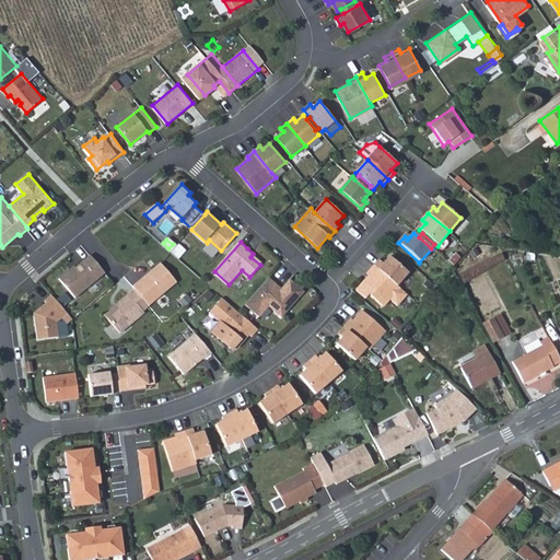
[(186,251),(179,245),(173,252),(179,257),(186,251)]
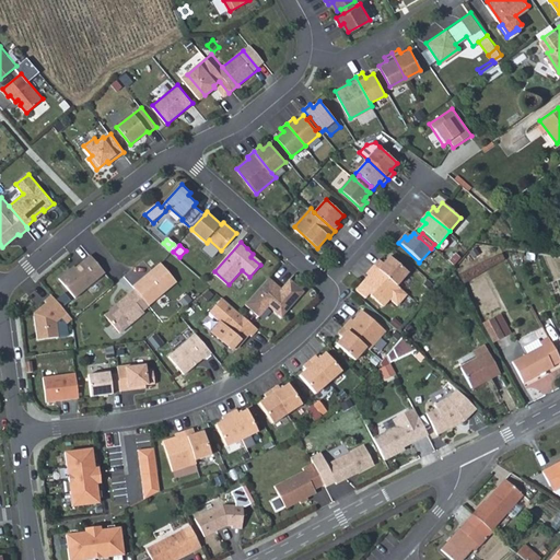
[(105,272),(91,254),(76,267),(72,270),(71,268),(59,278),(76,298),(105,272)]
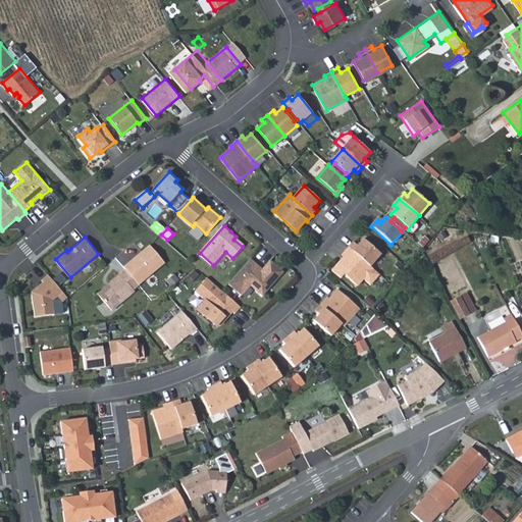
[(245,245),(236,237),(233,240),(243,247),(245,245)]
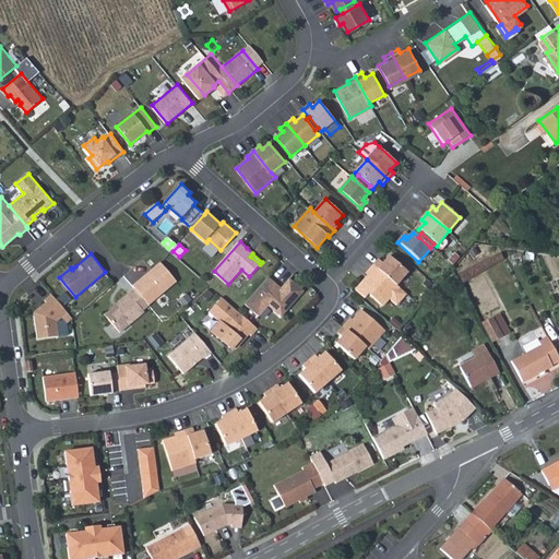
[(378,260),(372,265),(394,286),(406,274),(388,258),(382,264),(378,260)]
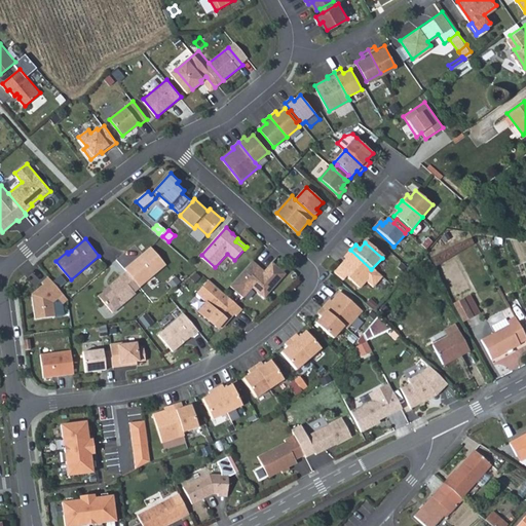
[(138,258),(125,269),(140,286),(166,264),(152,247),(142,255),(143,256),(140,258),(138,258)]
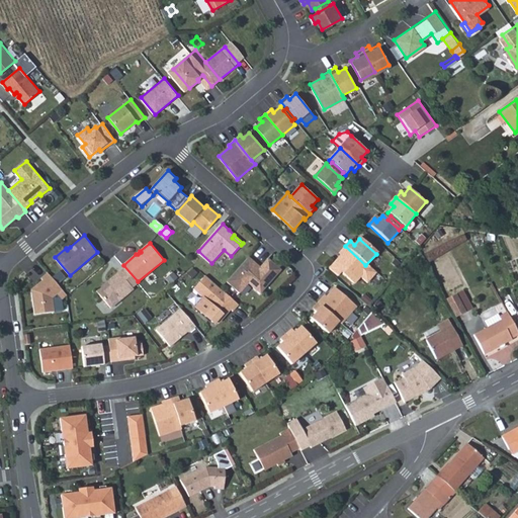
[(365,265),(345,246),(340,251),(342,253),(332,264),(353,284),(358,277),(365,284),(375,274),(374,273),(368,267),(365,265)]
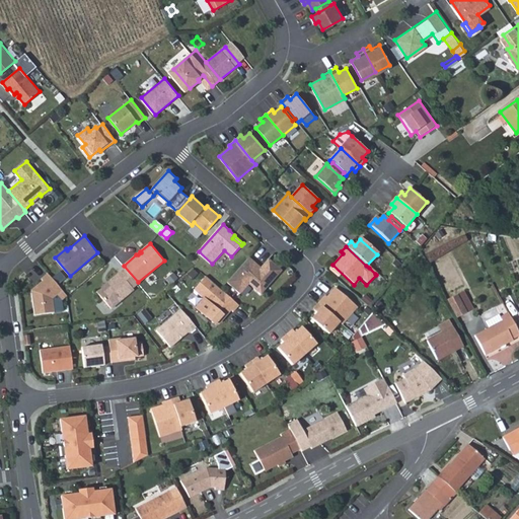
[(256,263),(249,256),(228,282),(240,293),(249,283),(262,294),(283,270),(270,258),(262,268),(260,269),(254,265),(256,263)]
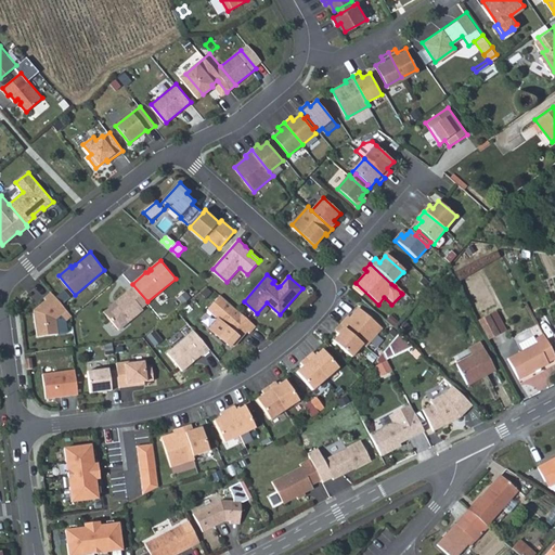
[(149,302),(134,286),(104,311),(119,330),(143,309),(142,308),(149,302)]
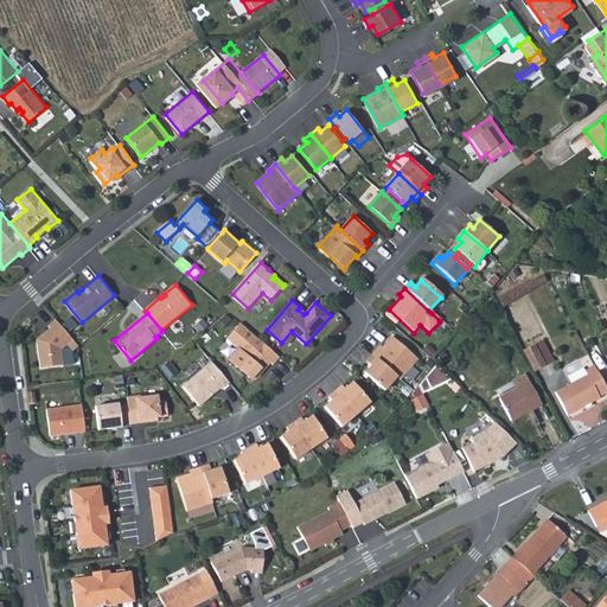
[(72,339),(56,319),(49,325),(50,327),(43,333),(44,336),(37,342),(40,368),(63,365),(61,349),(72,339)]
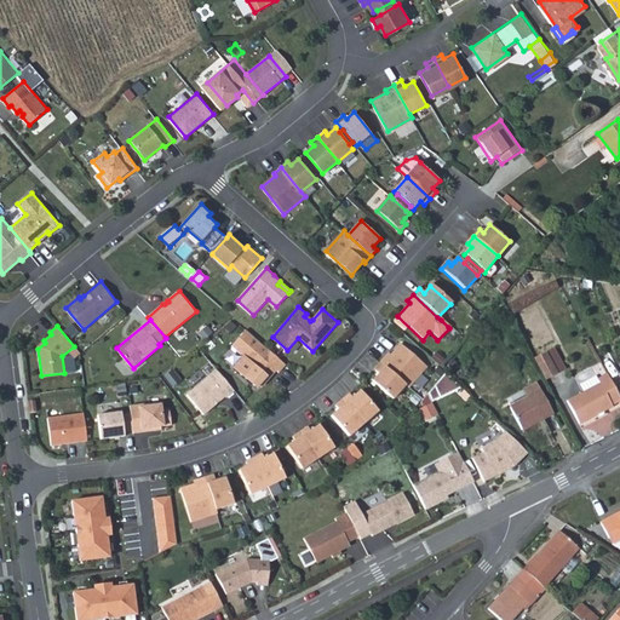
[(279,372),(286,365),(247,329),(233,345),(253,365),(246,373),(259,385),(269,374),(270,377),(276,371),(279,372)]
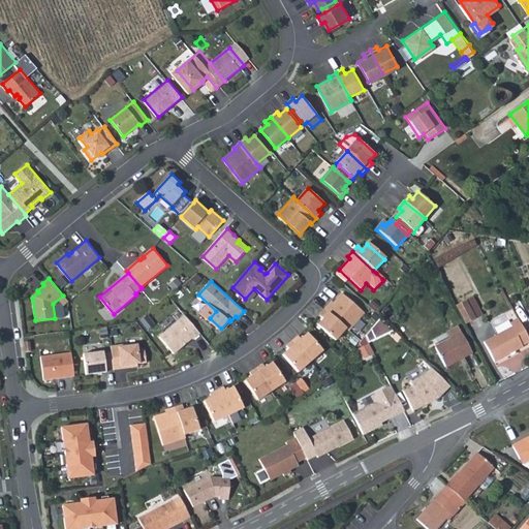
[(329,304),(323,310),(345,330),(347,332),(363,314),(341,294),(331,306),(329,304)]
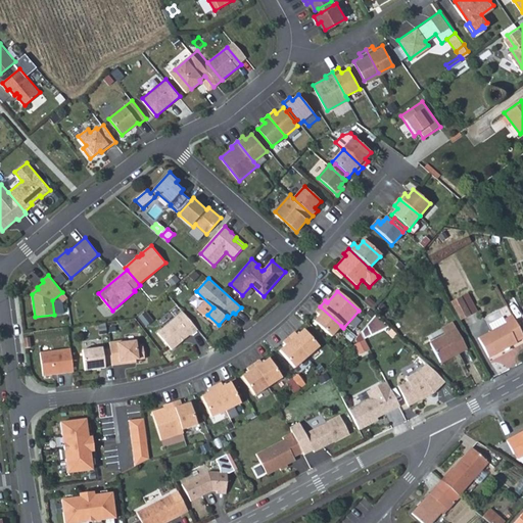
[(461,298),(450,303),(461,322),(471,316),(477,312),(468,294),(461,298)]
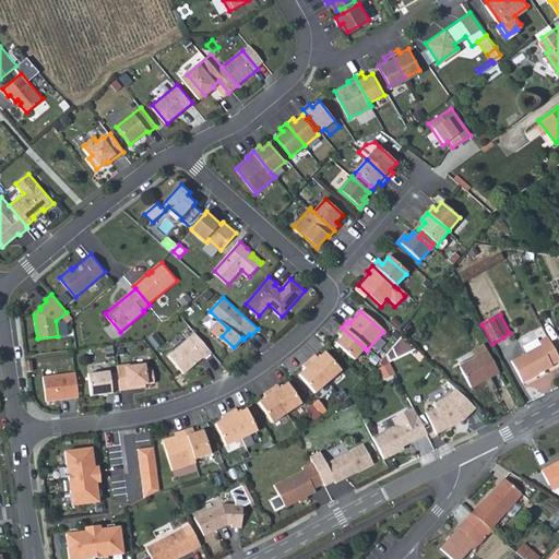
[(365,348),(342,328),(336,334),(341,337),(335,345),(353,360),(365,348)]
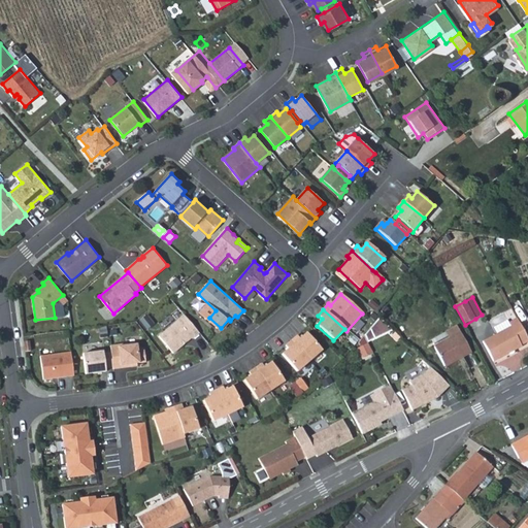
[(200,332),(185,315),(159,335),(173,353),(183,345),(183,343),(186,341),(188,341),(193,337),(193,338),(200,332)]
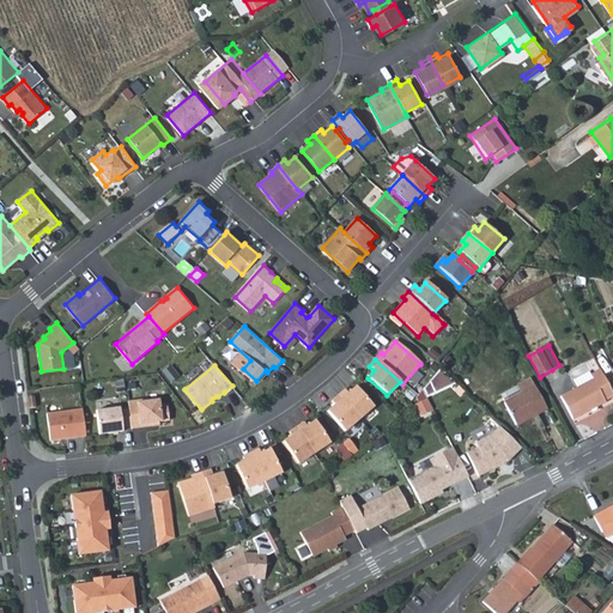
[(442,366),(430,382),(436,393),(455,383),(442,366)]
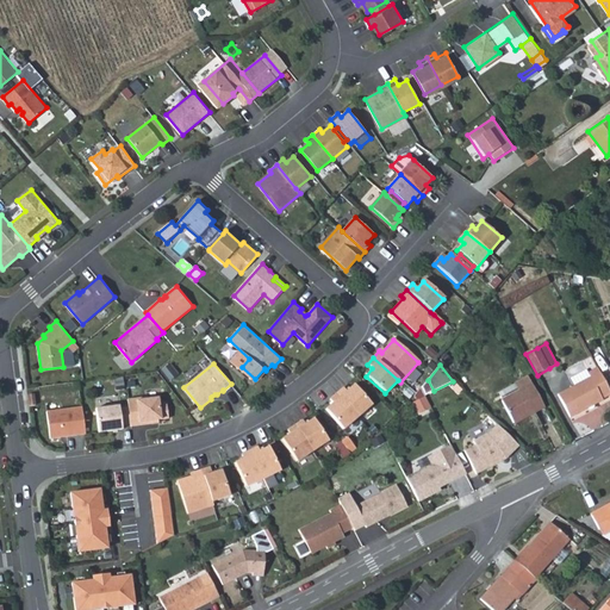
[(609,393),(609,388),(598,368),(589,374),(593,383),(564,398),(572,416),(604,398),(604,397),(609,393)]
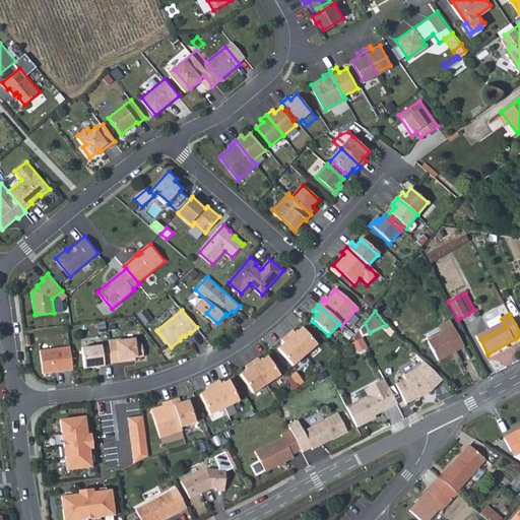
[(439,328),(442,333),(429,342),(441,362),(465,346),(449,322),(439,328)]
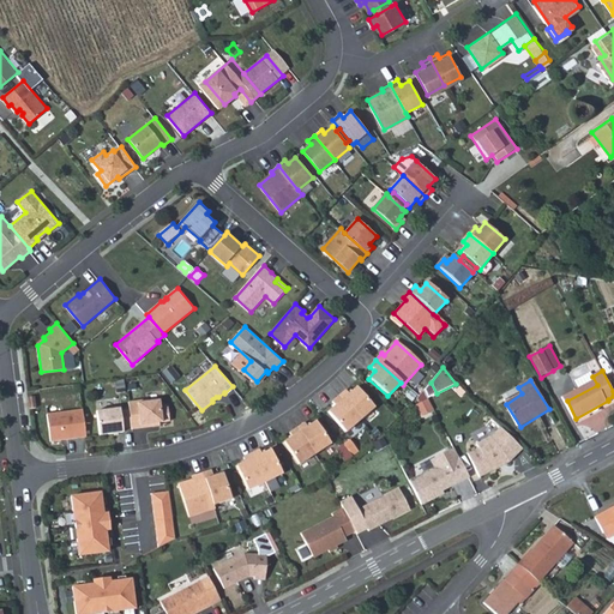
[(431,383),(425,390),(428,398),(437,393),(431,383)]
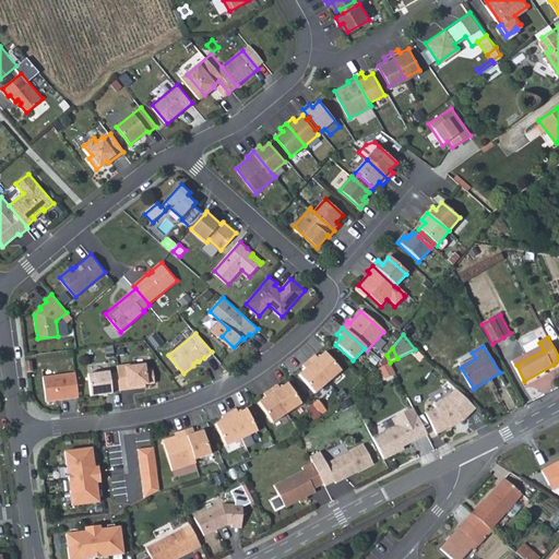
[(314,355),(309,360),(326,382),(341,371),(324,353),(318,358),(314,355)]
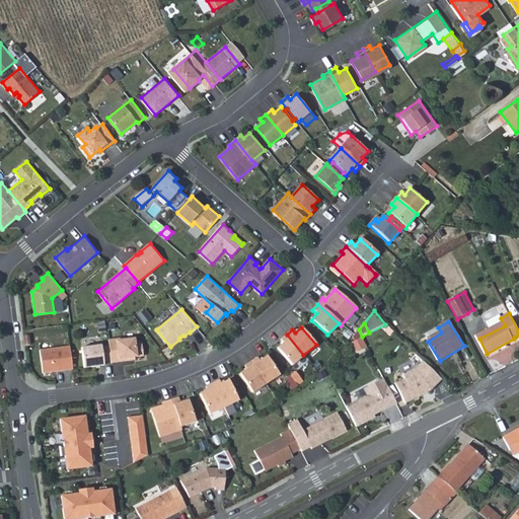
[(424,337),(428,342),(441,332),(438,327),(424,337)]
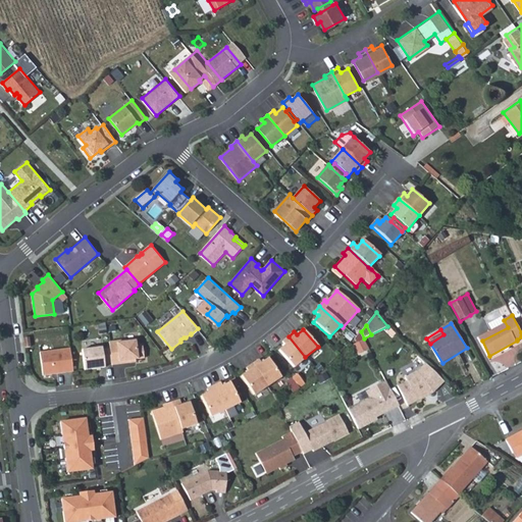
[(305,357),(289,336),(282,342),(284,345),(278,350),(293,367),(305,357)]
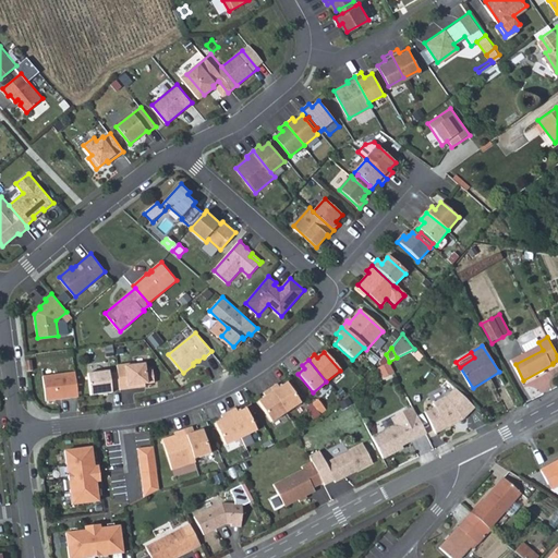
[(120,388),(120,389),(140,387),(140,384),(145,384),(155,383),(153,368),(146,370),(145,363),(134,364),(134,362),(117,365),(118,372),(120,388)]
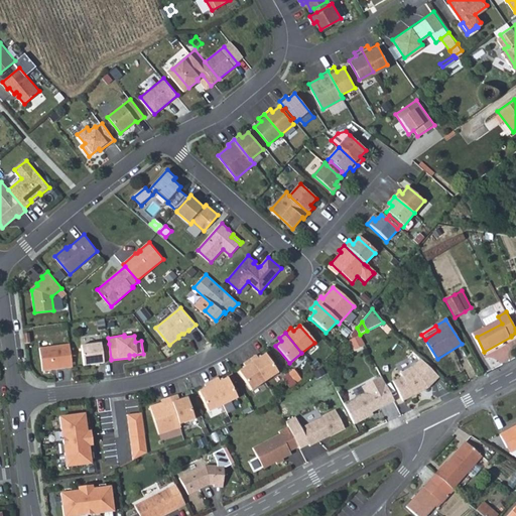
[(363,345),(359,336),(350,341),(355,349),(363,345)]
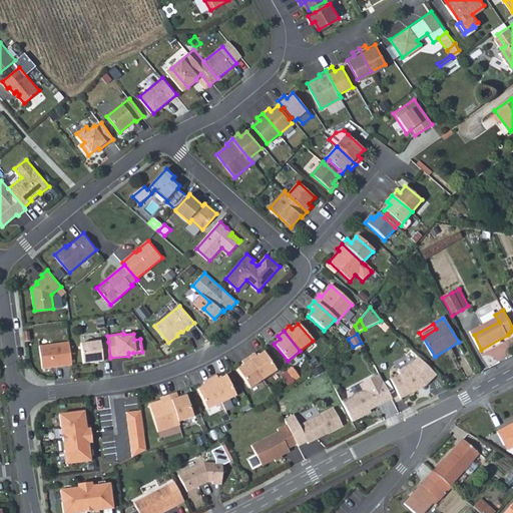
[(69,341),(39,345),(42,368),(72,364),(69,341)]
